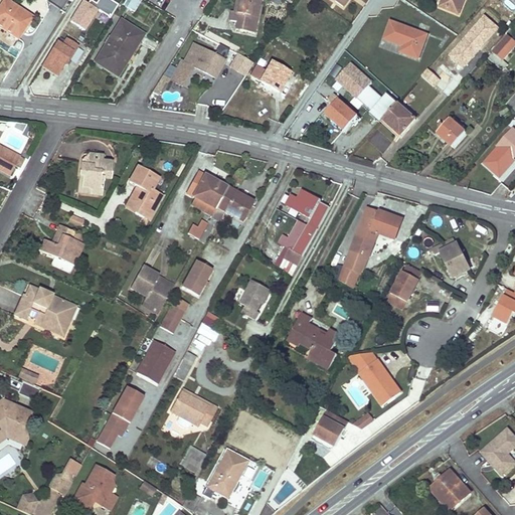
[(0,26),(18,39),(32,18),(6,0),(1,7),(0,7),(0,26)]
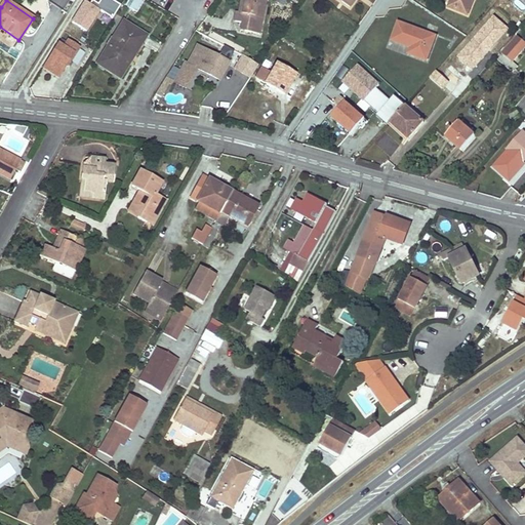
[(137,0),(134,0),(131,5),(138,9),(142,3),(137,0)]
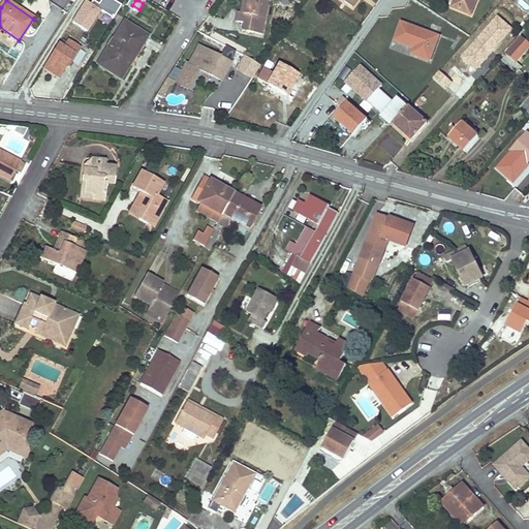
[(248,25),(246,33),(261,36),(268,0),(257,0),(258,1),(254,0),(246,0),(243,14),(240,13),(238,13),(236,23),(242,24),(248,25)]
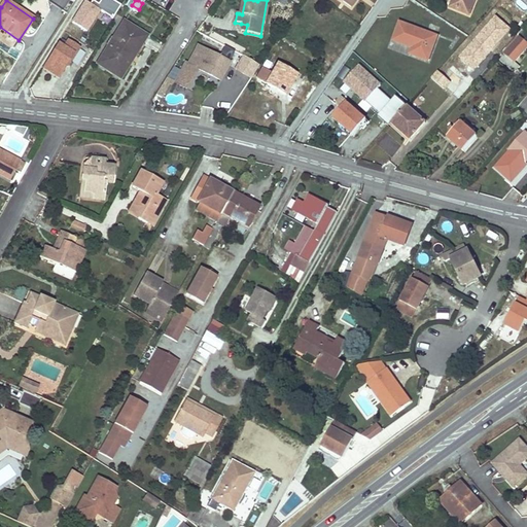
[(253,0),(257,1),(256,0),(240,0),(239,13),(242,14),(245,0),(253,0)]
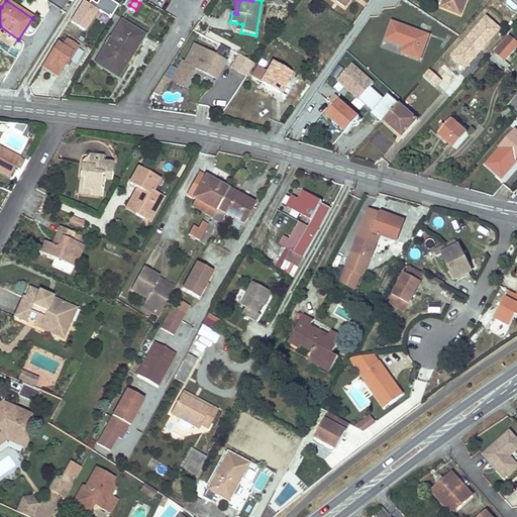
[(445,0),(442,9),(460,15),(464,0),(445,0)]
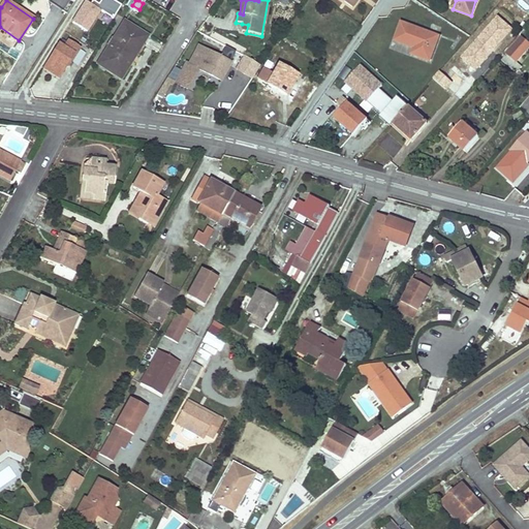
[(58,43),(42,68),(58,78),(66,65),(68,66),(80,49),(73,44),(78,37),(69,32),(80,14),(71,9),(60,27),(68,31),(59,44),(58,43)]
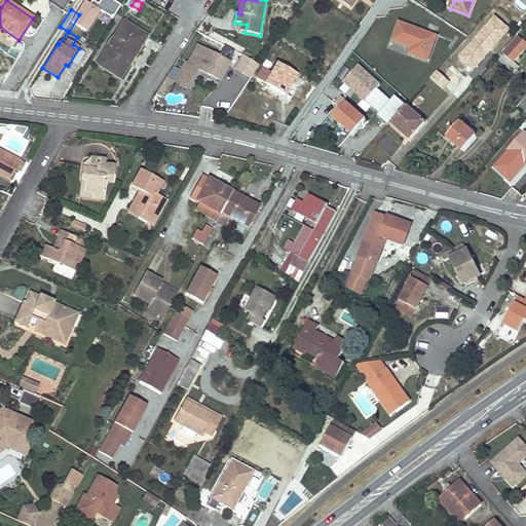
[(147,36),(123,22),(97,63),(120,78),(147,36)]
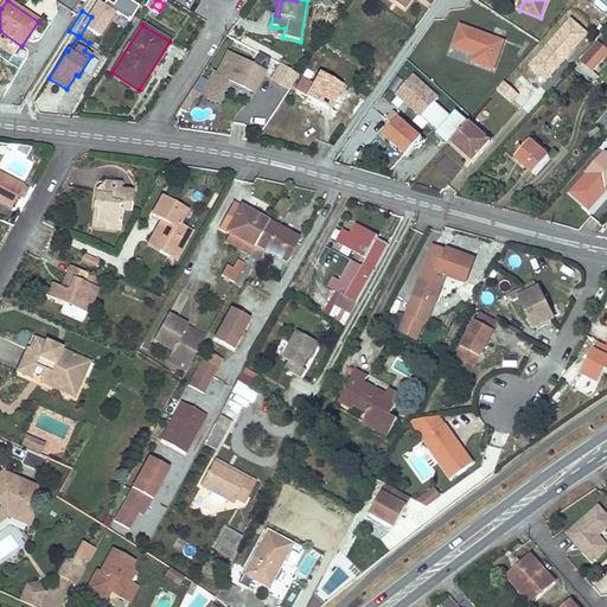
[(505,42),(460,25),(453,45),(475,53),(472,62),(494,69),(505,42)]
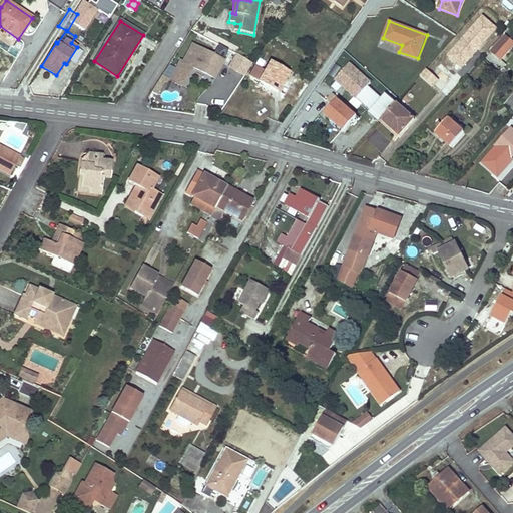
[(289,37),(299,43),(301,40),(281,27),(274,39),(280,42),(284,45),(289,37)]
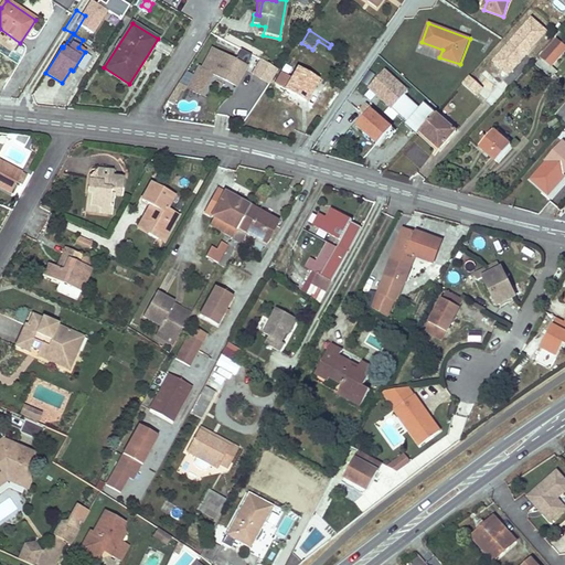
[(545,73),(564,51),(564,45),(557,40),(536,64),(545,73)]
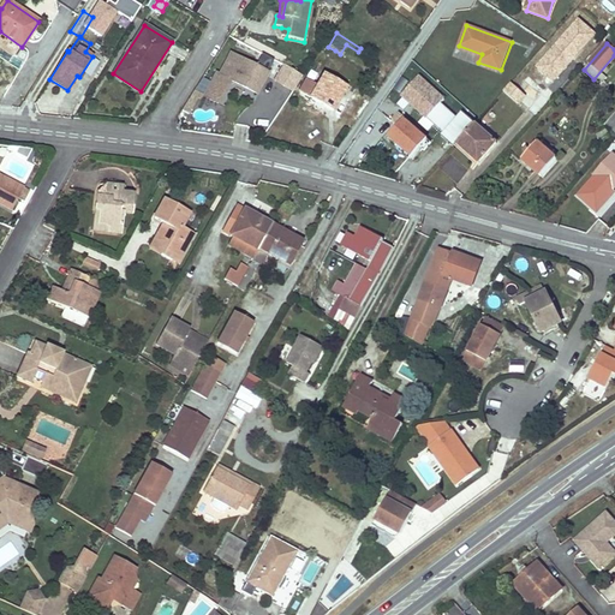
[(257,67),(231,53),(215,82),(226,88),(230,79),(257,94),(269,73),(267,72),(257,67)]
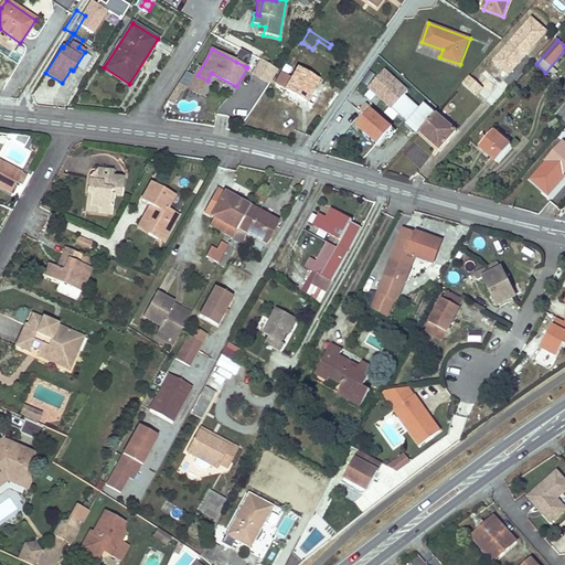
[(245,66),(249,60),(240,54),(236,62),(245,66)]
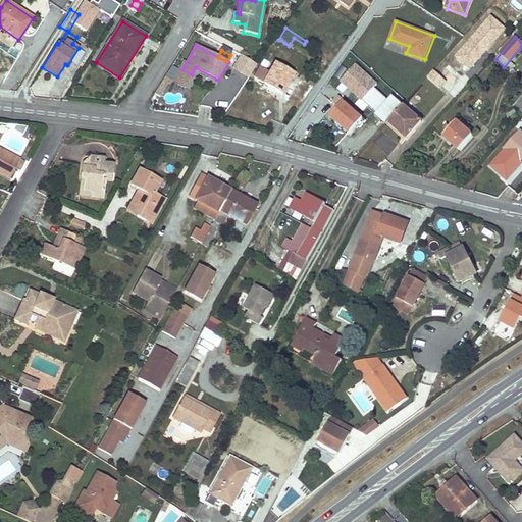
[(249,80),(257,64),(240,56),(231,71),(249,80)]
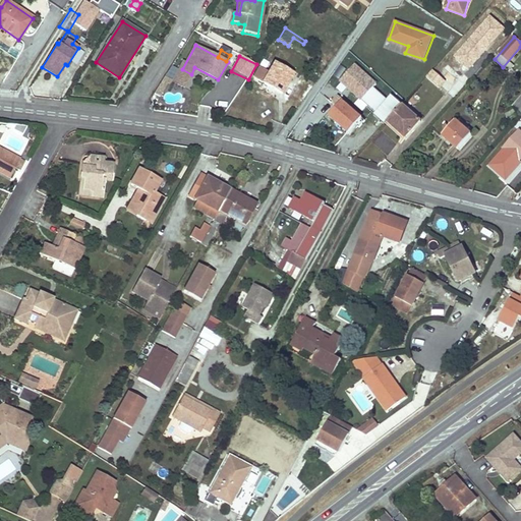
[(453,97),(467,81),(448,64),(431,81),(438,88),(440,84),(453,97)]
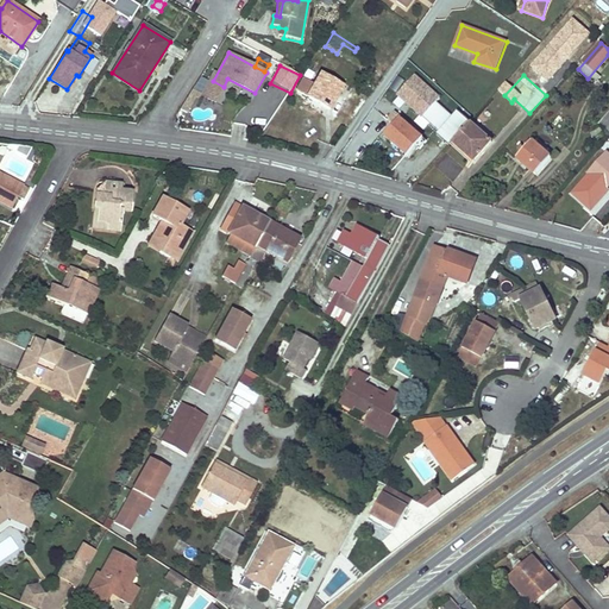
[(314,87),(311,85),(302,80),(296,89),(309,98),(305,105),(316,112),(321,104),(330,110),(343,88),(321,76),(314,87)]
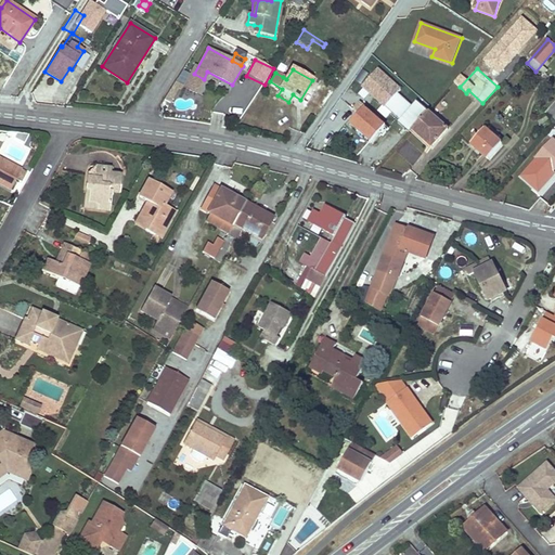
[(515,73),(513,71),(505,78),(508,80),(515,73)]
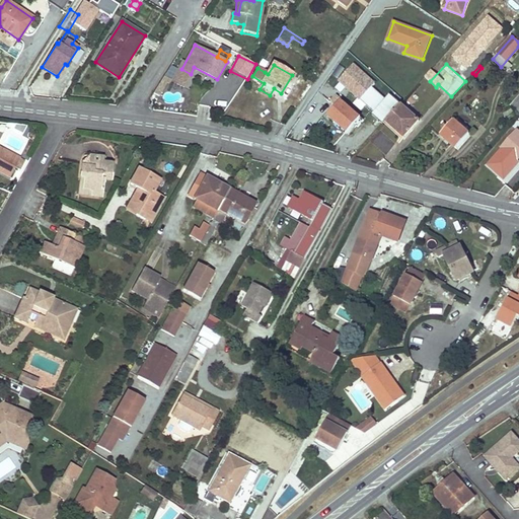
[(384,122),(400,103),(390,94),(372,115),(382,124),(384,122)]
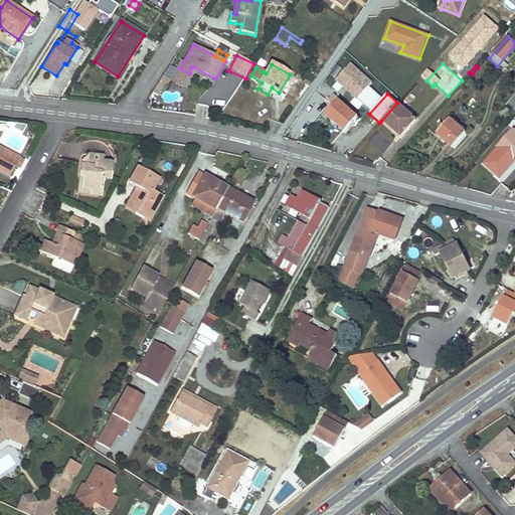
[(357,118),(338,100),(325,115),(345,132),(357,118)]
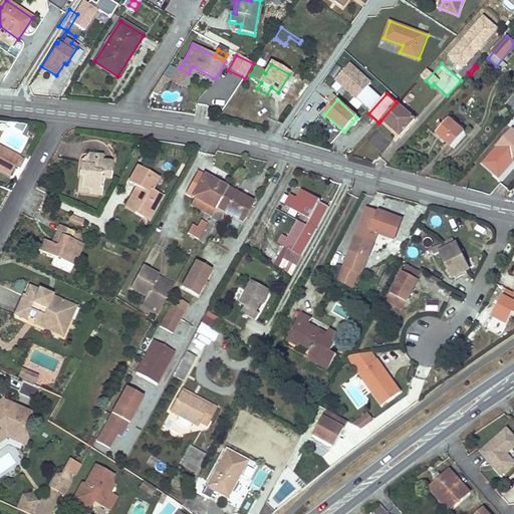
[(416,120),(397,102),(380,120),(400,138),(416,120)]
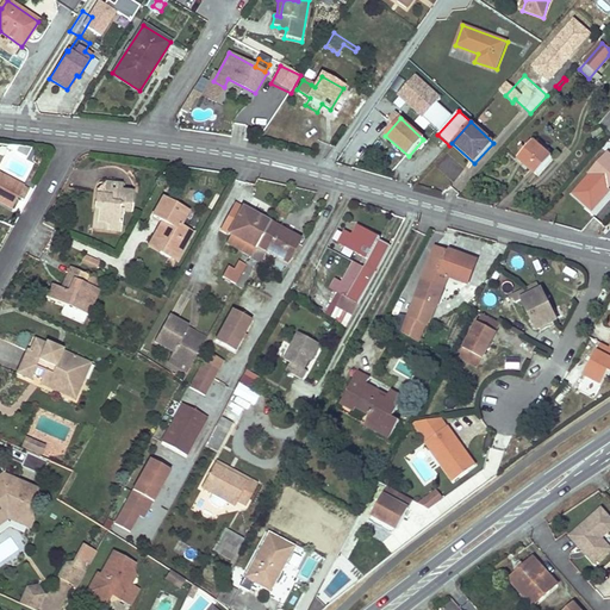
[(517,159),(536,175),(552,159),(533,142),(526,150),(522,145),(518,149),(522,153),(517,159)]
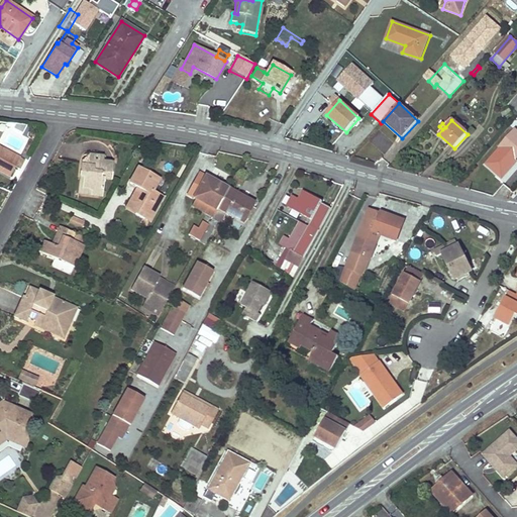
[(516,158),(516,132),(515,130),(499,148),(500,148),(486,166),(501,180),(516,163),(514,162),(516,158)]
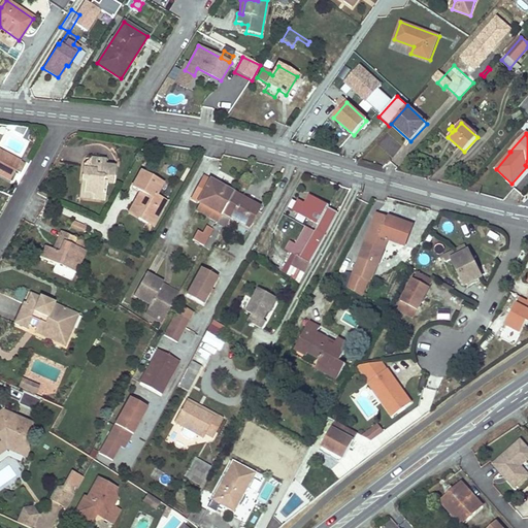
[(19,163),(0,153),(0,177),(8,182),(19,163)]
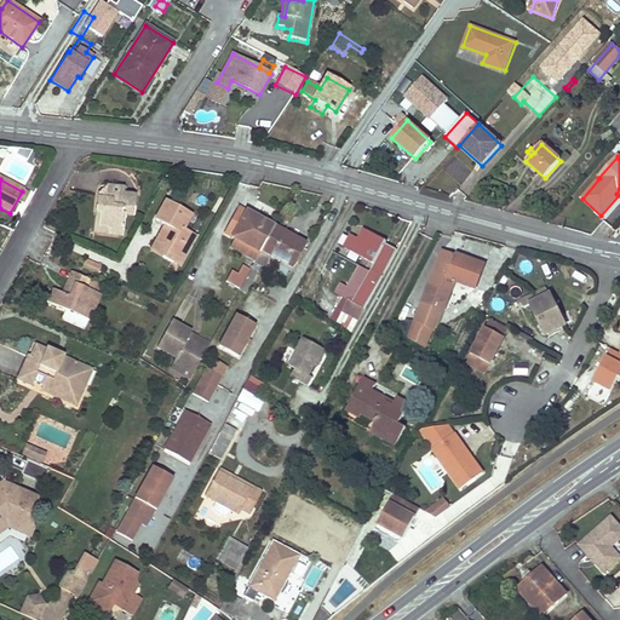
[(110,200),(110,189),(97,188),(95,195),(107,196),(107,200),(110,200)]
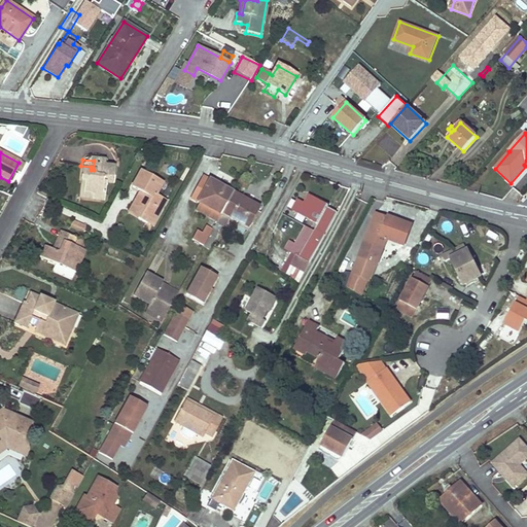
[(92,197),(91,200),(103,201),(104,184),(112,185),(113,168),(103,167),(103,163),(103,162),(94,161),(94,170),(91,170),(91,167),(80,166),(78,181),(83,181),(81,191),(89,192),(92,197)]
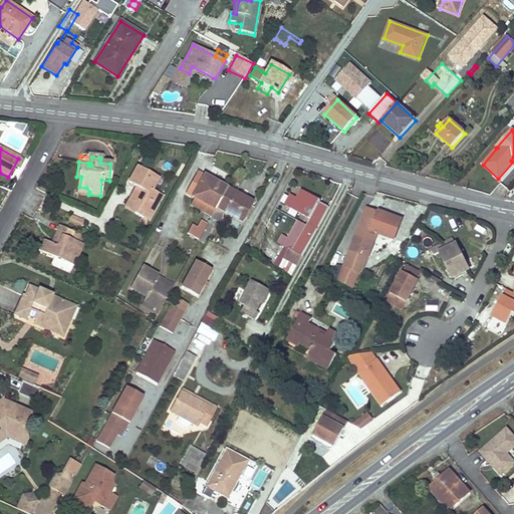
[(151,190),(157,178),(137,167),(126,184),(135,188),(138,190),(130,204),(137,207),(133,213),(142,218),(150,216),(162,195),(151,190)]
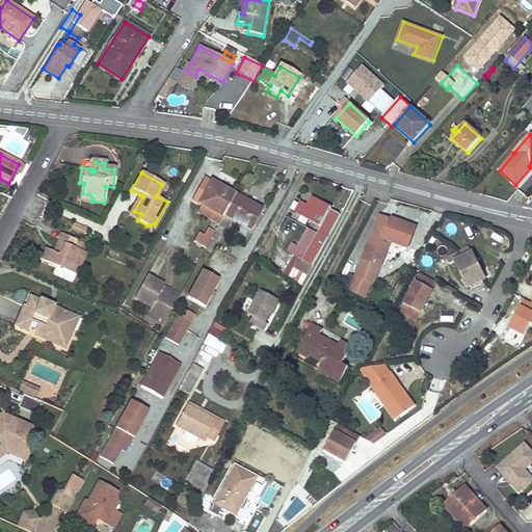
[(222,217),(223,215),(235,194),(205,178),(192,201),(200,205),(196,212),(218,224),(222,217)]
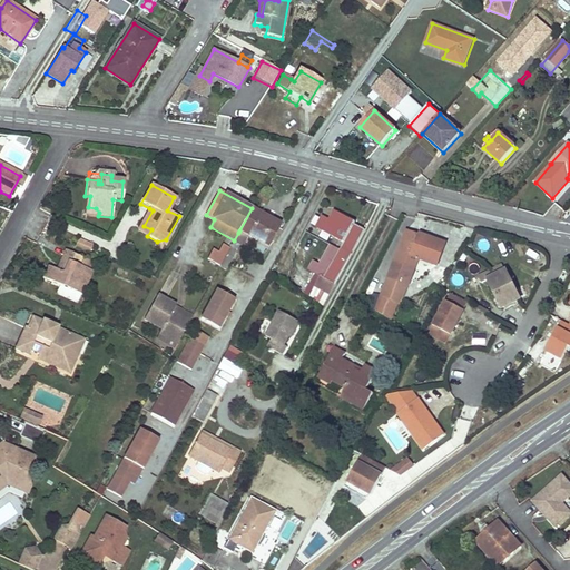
[(90,196),(85,196),(84,216),(98,216),(99,213),(96,208),(88,207),(90,196)]
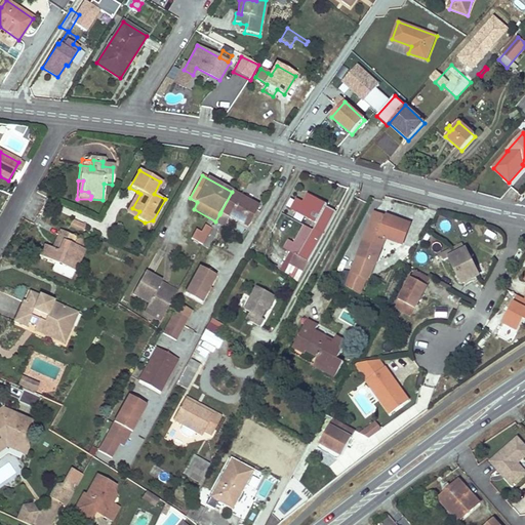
[(132,208),(140,194),(137,192),(126,212),(135,217),(139,211),(132,208)]
